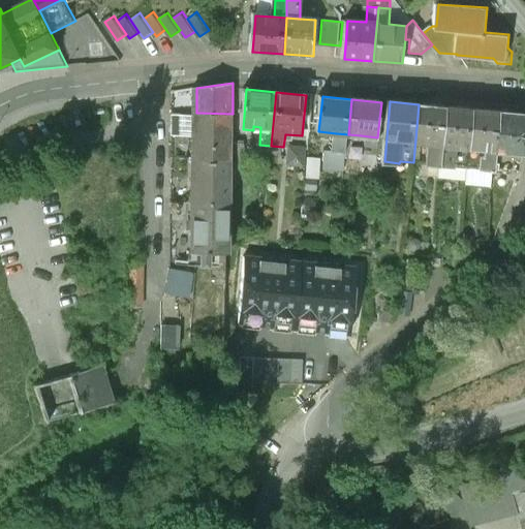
[(446,106),(419,104),(413,162),(441,165),(446,106)]
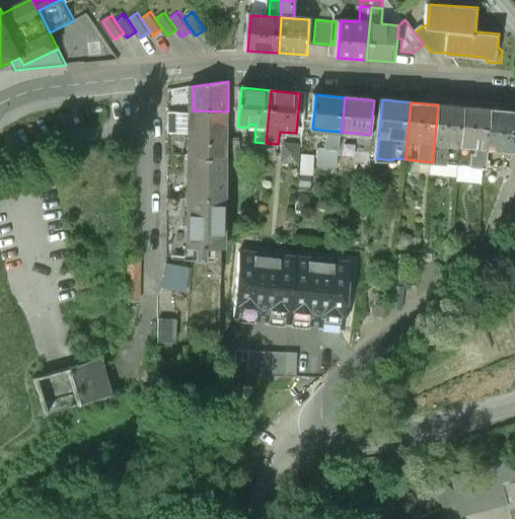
[(464,107),(438,104),(433,162),(446,163),(448,143),(461,144),(464,107)]
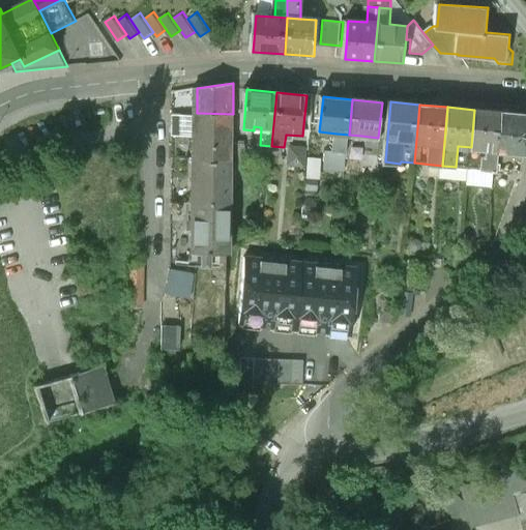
[(471,147),(488,149),(487,155),(485,155),(483,170),(495,171),(497,152),(501,113),(474,110),(471,147)]
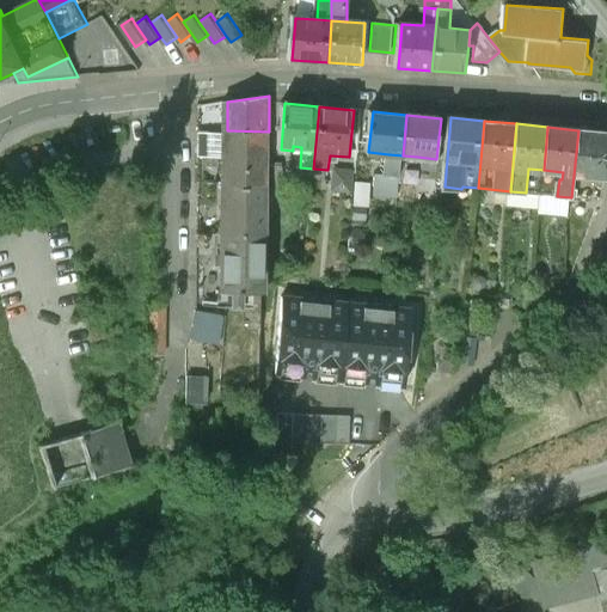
[(269,132),(227,130),(226,183),(268,184),(268,164),(269,132)]
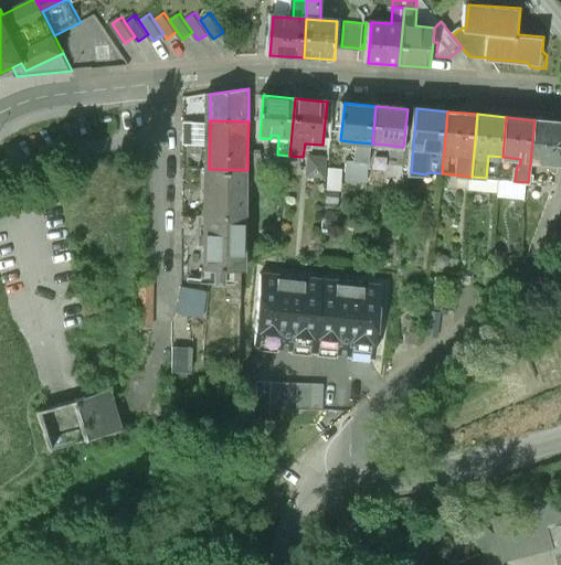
[(560,123),(535,120),(530,162),(560,166),(560,123)]
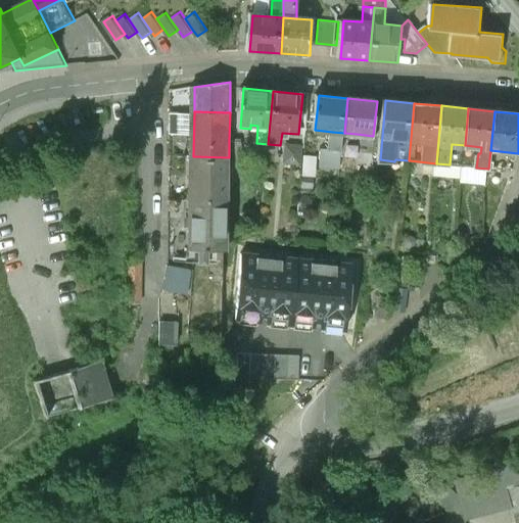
[(344,133),(332,132),(331,150),(342,151),(344,133)]
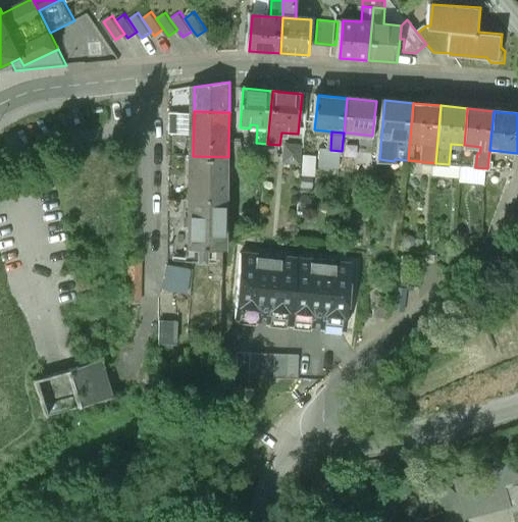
[(356,134),(344,133),(342,151),(354,152),(356,134)]
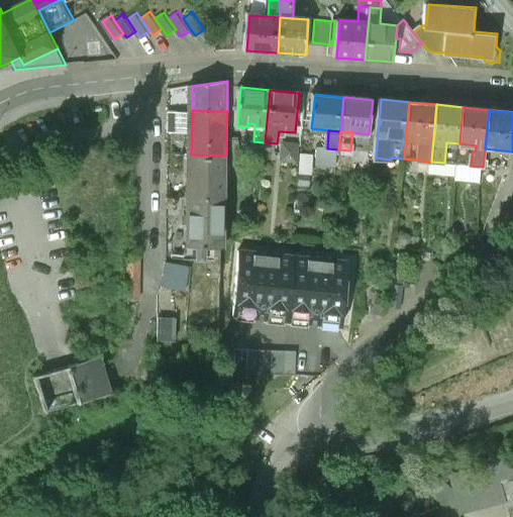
[(239,138),(226,138),(226,156),(226,163),(238,163),(239,138)]
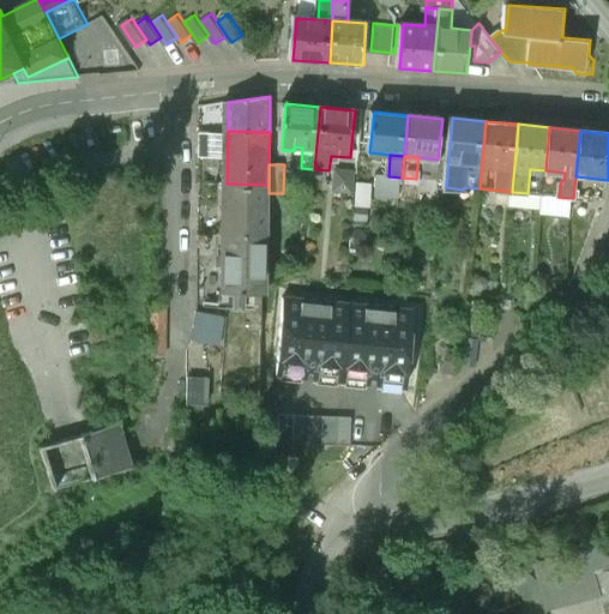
[(351,169),(337,168),(336,187),(350,188),(351,169)]
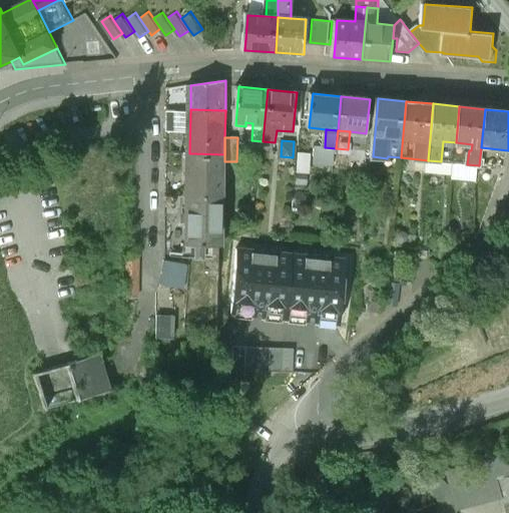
[(456,142),(443,141),(441,161),(454,163),(456,142)]
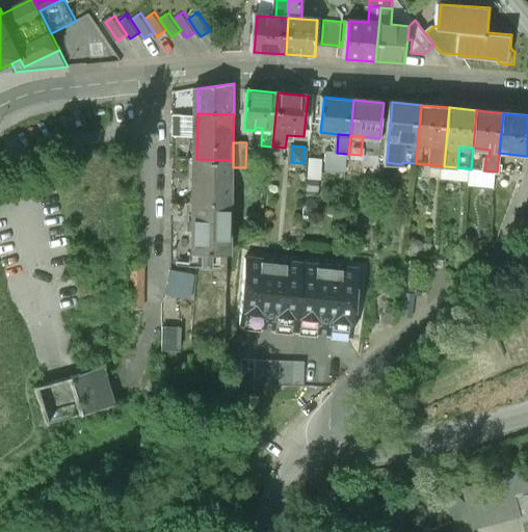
[(490,150),(473,148),(471,169),(484,170),(486,156),(489,156),(490,150)]
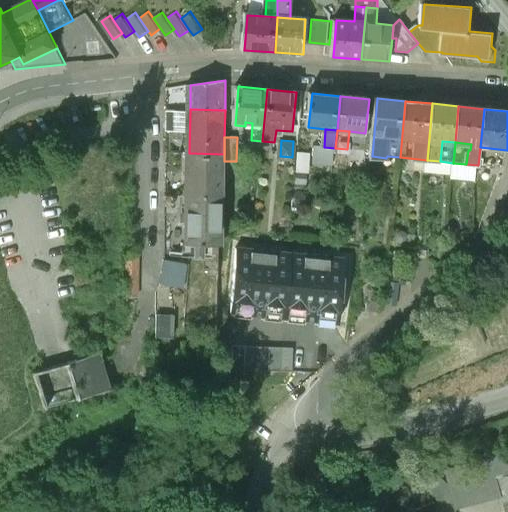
[(507,150),(480,147),(478,165),(503,168),(507,158),(507,150)]
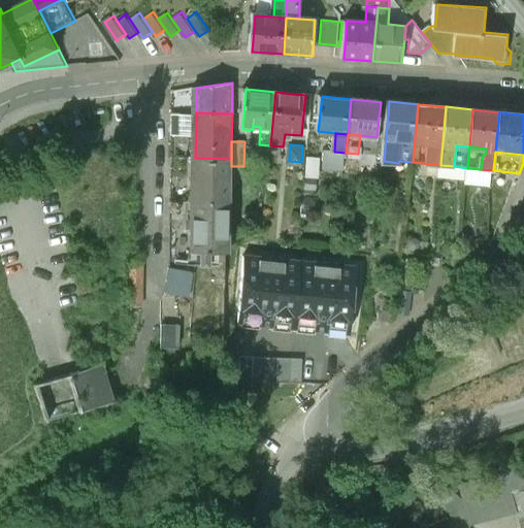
[(231,159),(195,158),(194,199),(230,200),(231,166),(231,159)]
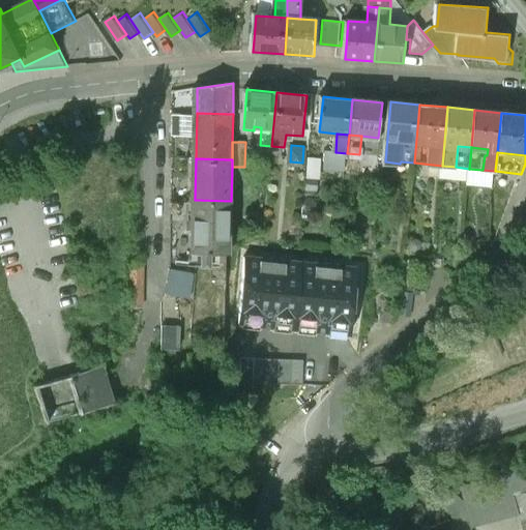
[(231,201),(195,200),(194,260),(212,261),(212,259),(215,259),(215,251),(230,251),(231,201)]
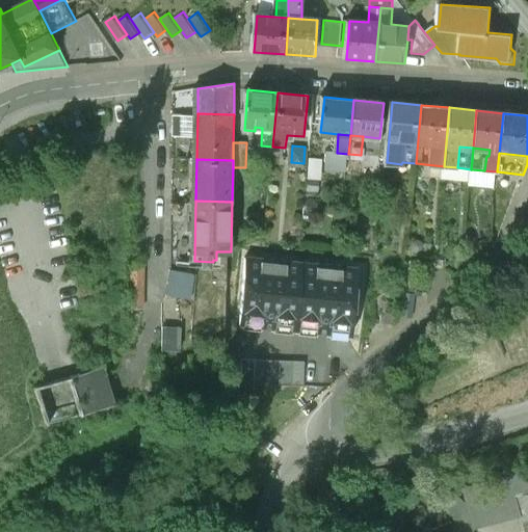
[(288,259),(261,257),(261,259),(247,258),(241,324),(297,328),(304,262),(287,261),(288,259)]
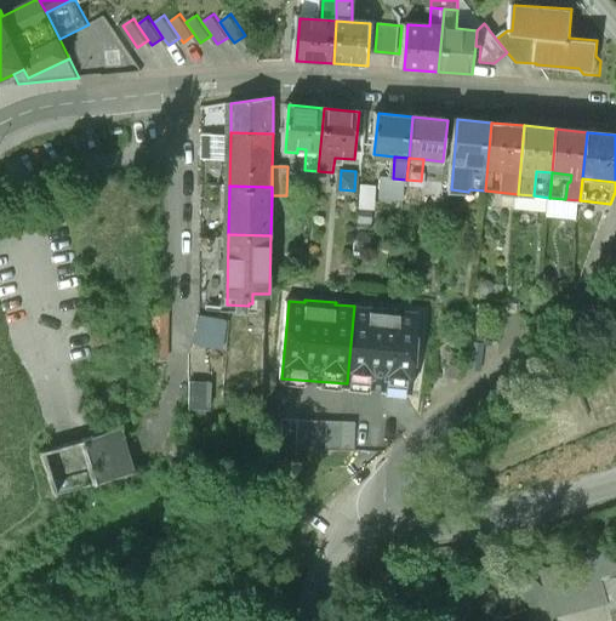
[(171,306),(153,305),(150,357),(169,355),(171,306)]
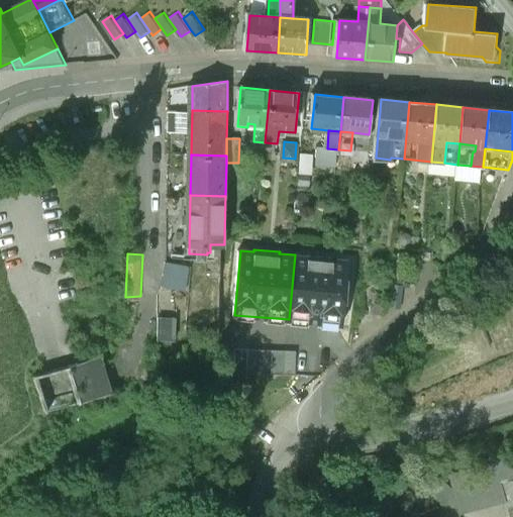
[(334,257),(309,254),(309,256),(295,254),(289,319),(343,325),(348,261),(334,259),(334,257)]
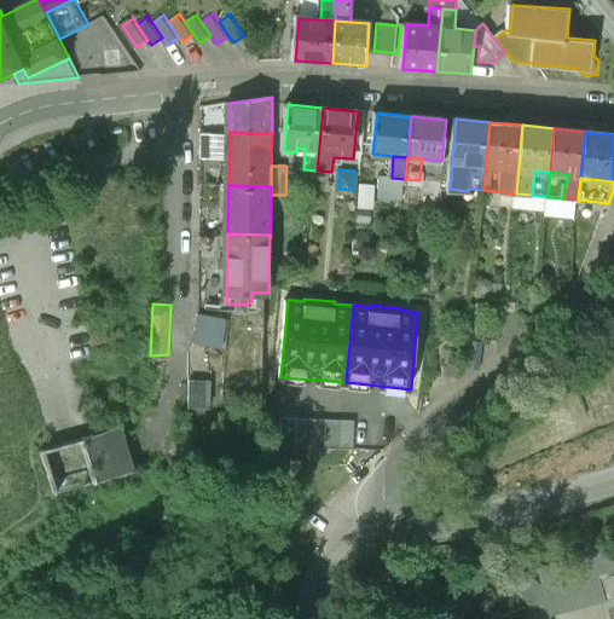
[(229,316),(200,311),(195,340),(224,346),(229,316)]
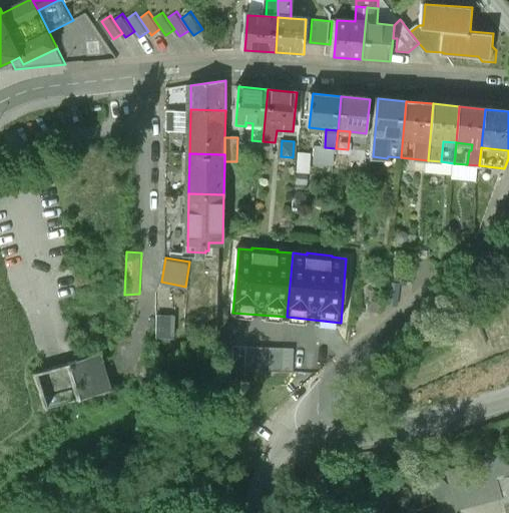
[(174,314),(157,313),(156,335),(173,336),(174,314)]
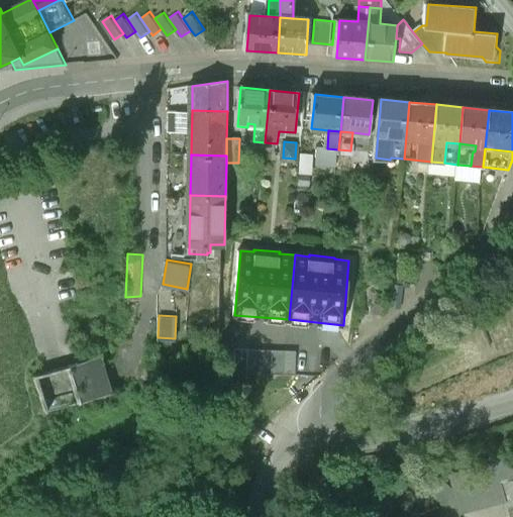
[(250,349),(238,349),(237,374),(249,374),(250,349)]
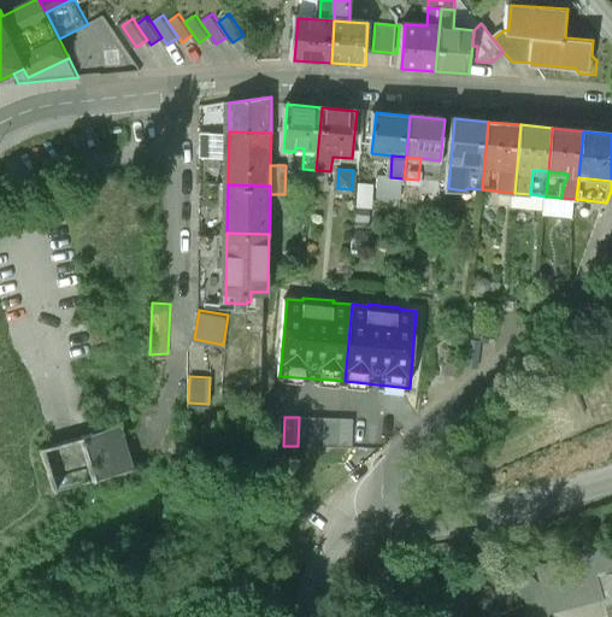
[(313,418),(299,417),(298,446),(312,447),(313,418)]
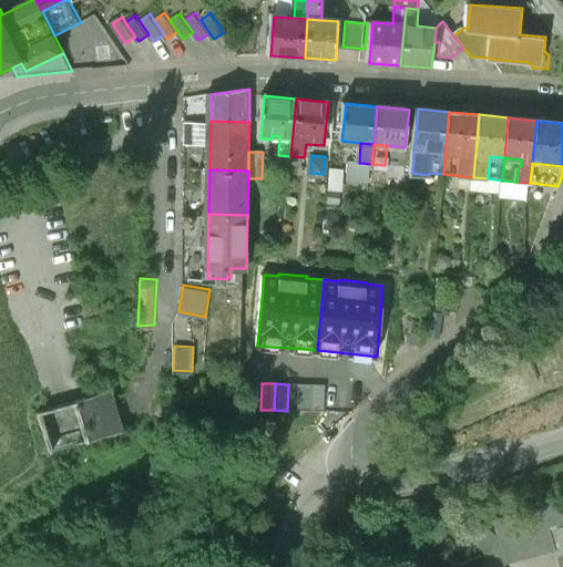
[(302,384),(288,384),(287,411),(302,411),(302,384)]
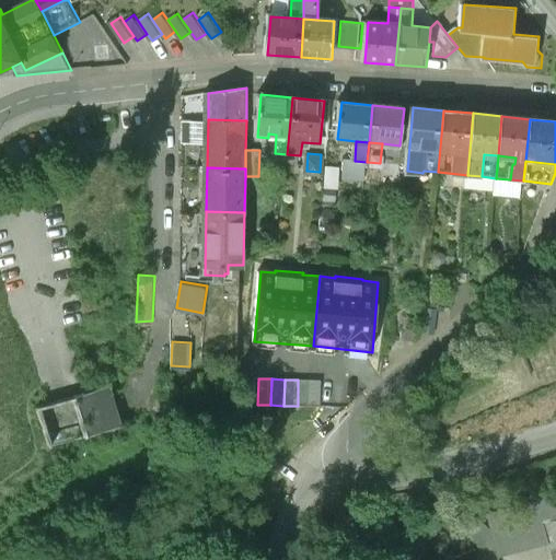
[(311,380),(298,380),(298,406),(310,406),(311,380)]
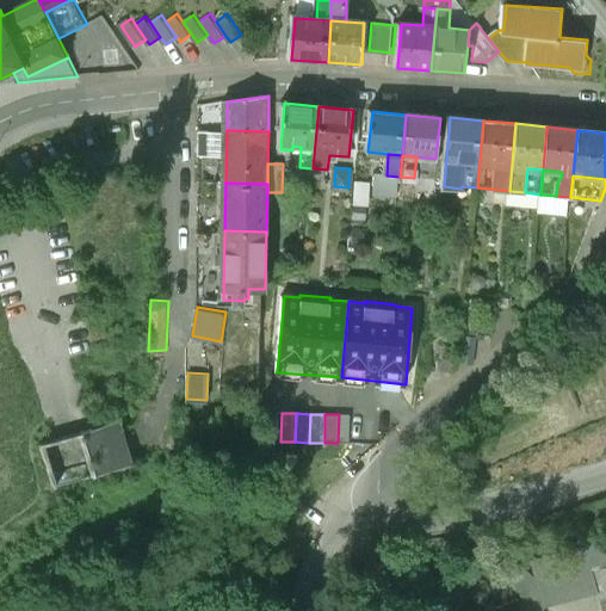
[(353,415),(339,414),(338,443),(352,444),(353,415)]
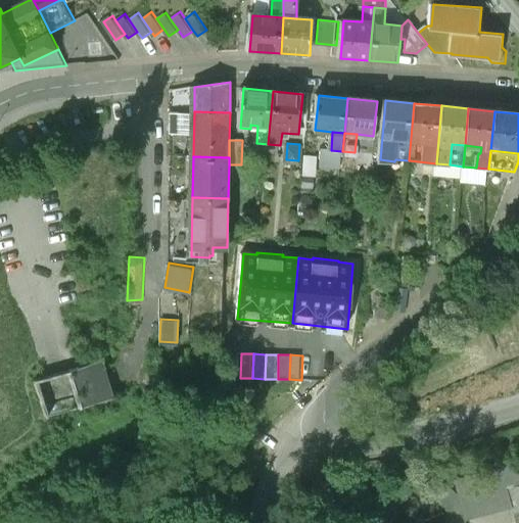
[(103,357),(73,367),(84,403),(115,394),(103,357)]
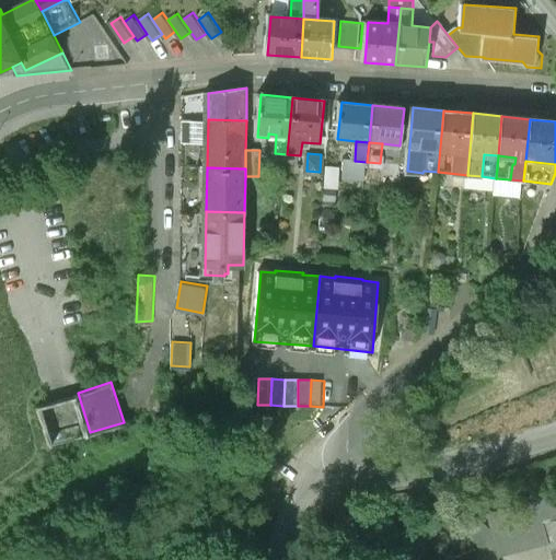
[(555,500),(489,517),(500,559),(504,559),(554,547),(548,526),(555,524),(555,500)]
